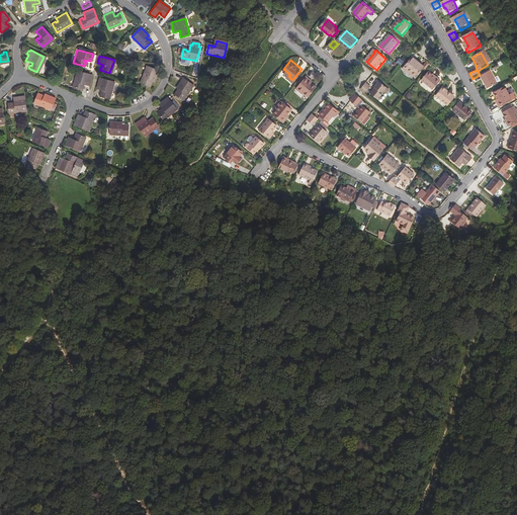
[(412,61),(402,72),(405,75),(407,73),(410,75),(409,77),(414,81),(423,70),(421,67),(419,69),(417,67),(418,66),(412,61)]
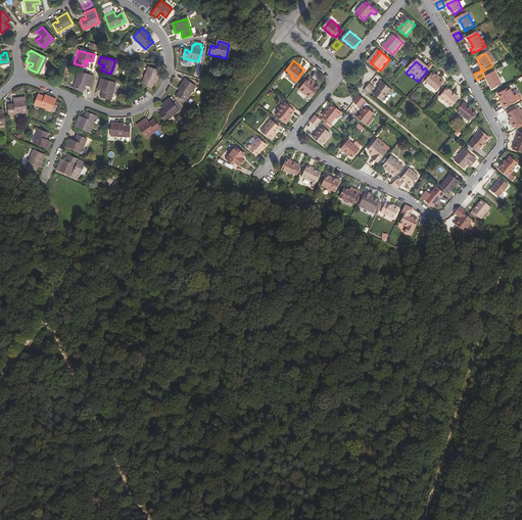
[(154,83),(158,72),(147,67),(140,84),(150,88),(152,85),(150,84),(151,82),(154,83)]
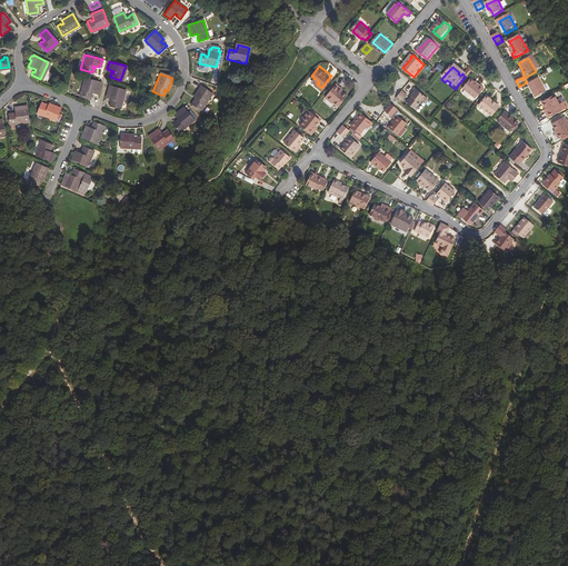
[(96,93),(99,82),(83,78),(78,96),(89,98),(90,95),(88,93),(89,91),(96,93)]
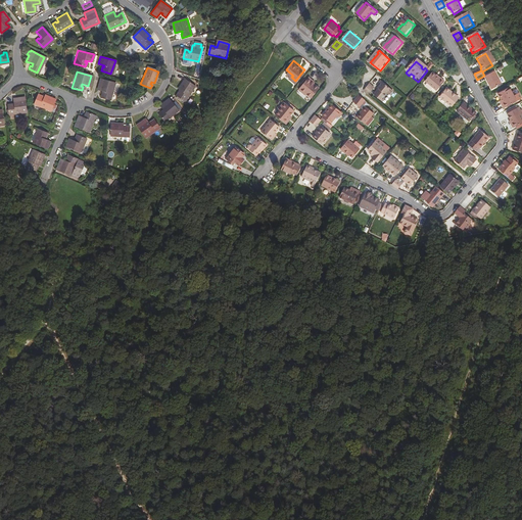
[(310,74),(299,86),(305,92),(306,91),(312,95),(320,86),(315,82),(314,83),(311,80),(314,77),(310,74)]
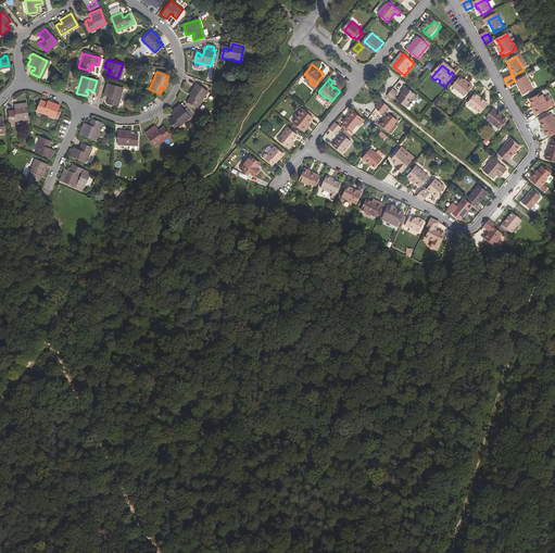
[(461,78),(453,88),(466,98),(475,88),(471,85),(469,86),(461,78)]
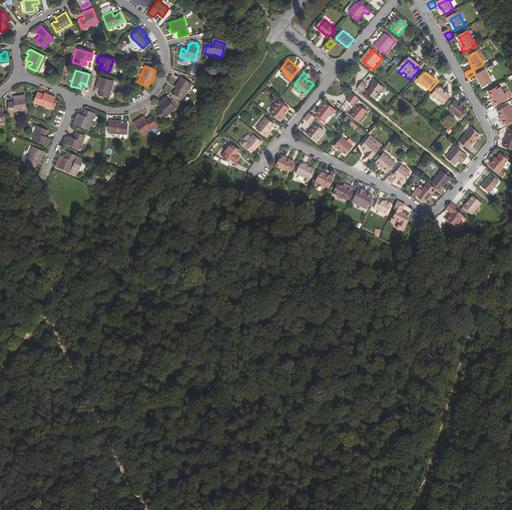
[(486,72),(477,77),(481,85),(482,84),(484,88),(493,84),(486,72)]
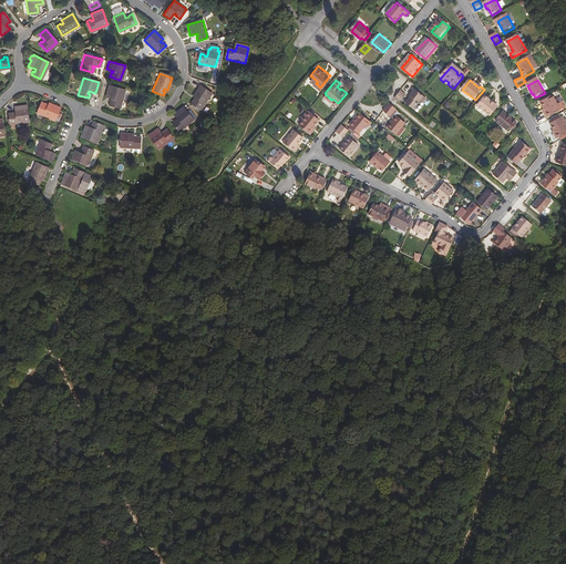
[(107,103),(119,108),(124,89),(107,84),(105,95),(112,98),(111,100),(109,100),(107,103)]
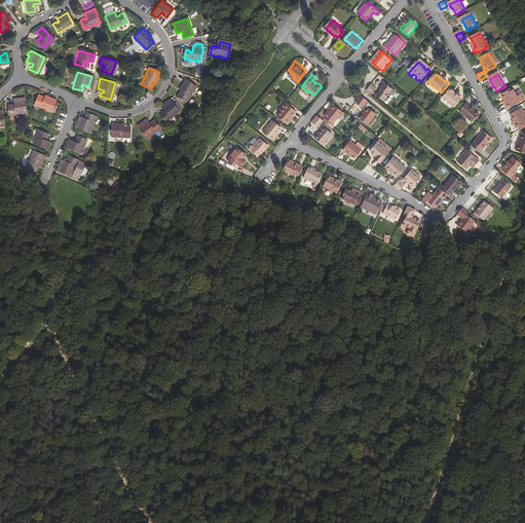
[(196,87),(185,80),(179,89),(181,91),(177,97),(186,102),(196,87)]
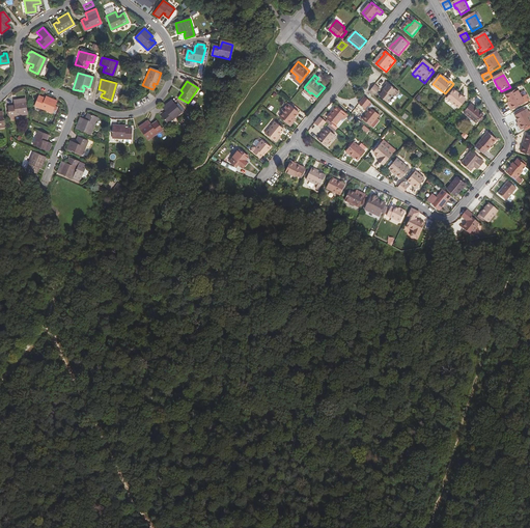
[(386,92),(381,96),(389,104),(394,98),(399,98),(401,94),(389,84),(388,86),(388,87),(386,91),(386,92)]
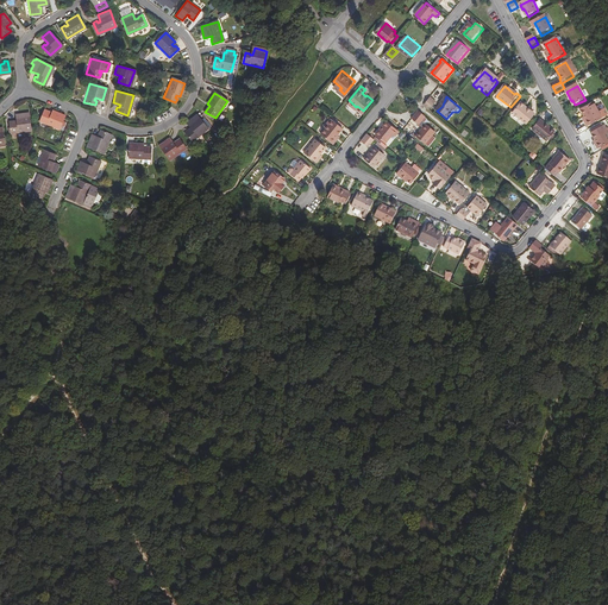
[(438,102),(432,98),(425,106),(432,111),(438,102)]
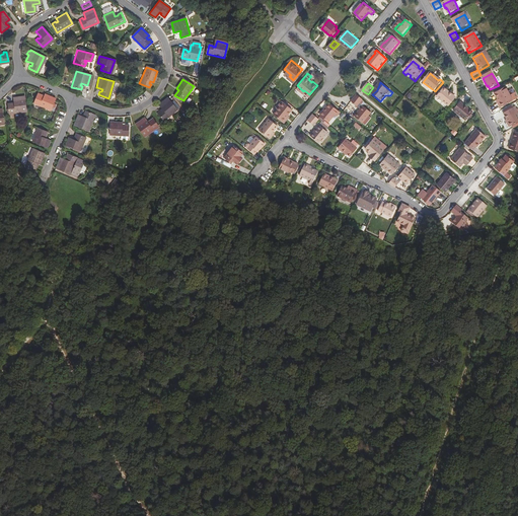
[(506,88),(495,94),(499,100),(500,104),(499,105),(501,108),(517,99),(516,94),(511,97),(509,93),(506,88)]
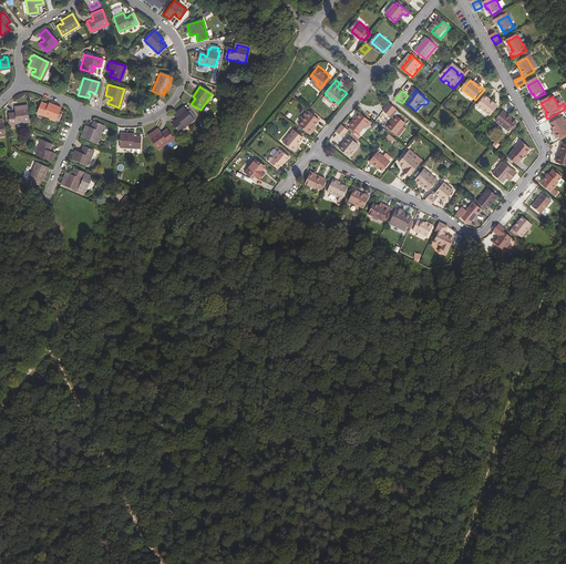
[(486,98),(477,108),(491,119),(497,109),(494,106),(495,105),(492,102),(491,103),(490,102),(491,101),(486,98)]
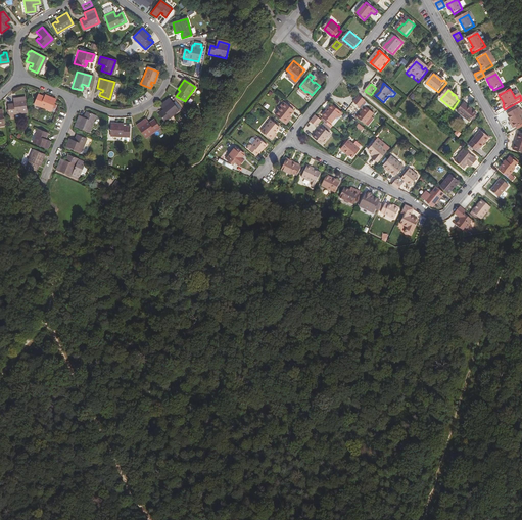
[(49,111),(54,99),(43,94),(42,98),(36,95),(33,104),(49,111)]
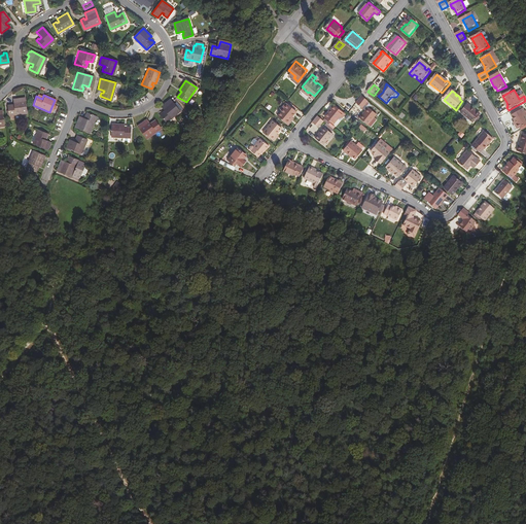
[(24,112),(23,97),(12,98),(12,104),(6,105),(7,114),(24,112)]
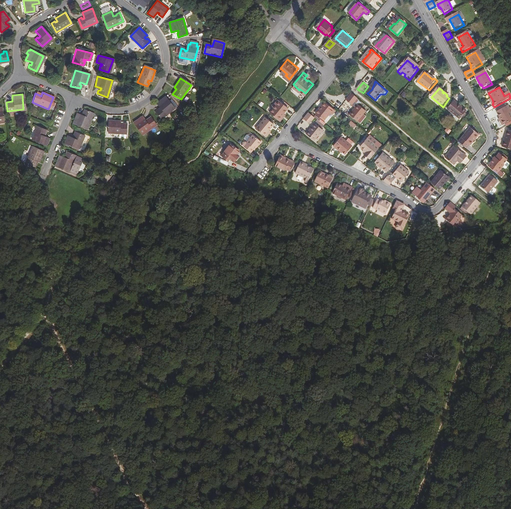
[(354,94),(347,101),(352,105),(359,98),(354,94)]
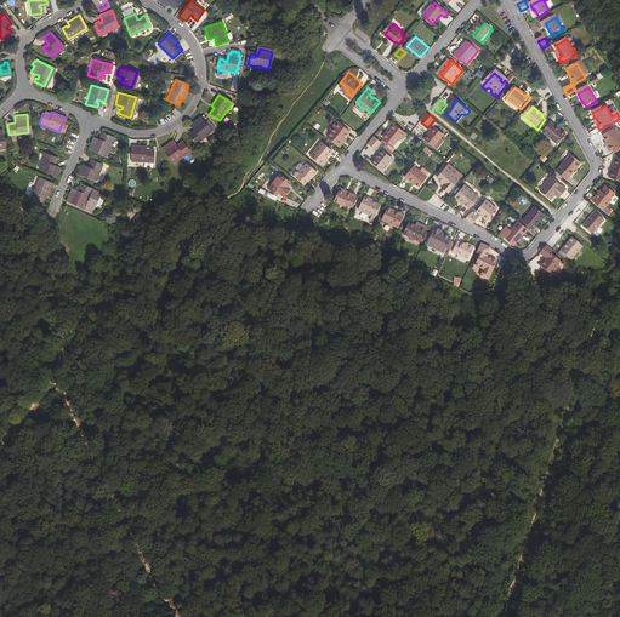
[(200,116),(192,124),(197,130),(193,132),(192,131),(188,133),(197,143),(211,130),(200,116)]
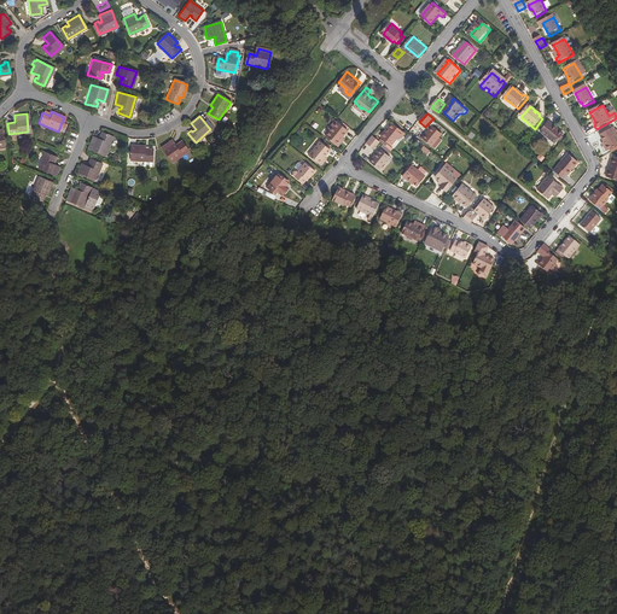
[(384,126),(390,121),(385,116),(380,121),(384,126)]
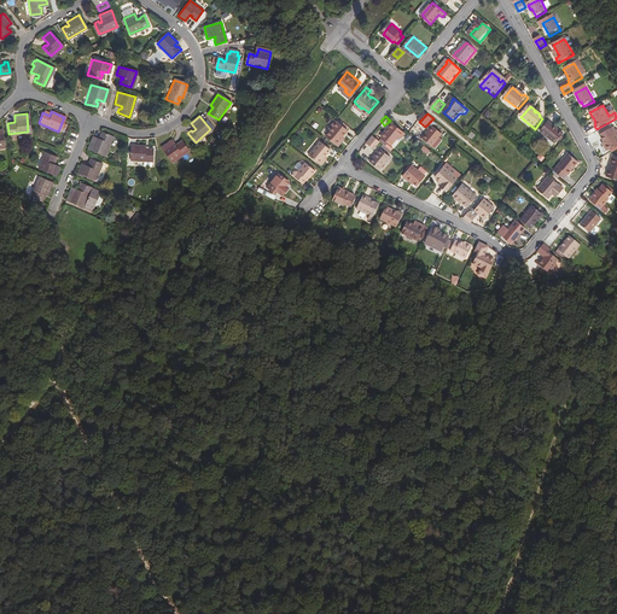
[(327,132),(337,141),(349,127),(337,117),(333,121),(336,123),(327,132)]
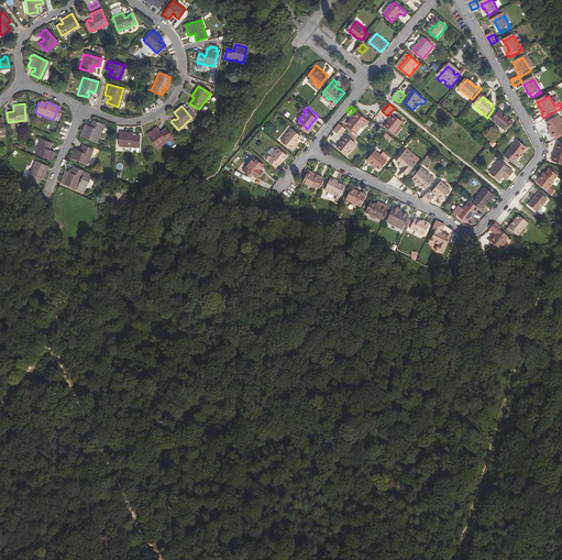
[(359,112),(349,123),(357,131),(367,119),(359,112)]
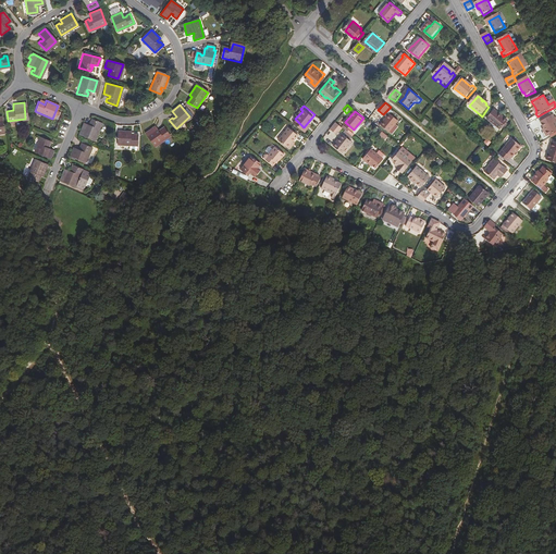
[(496,111),(489,119),(502,131),(508,123),(503,118),(496,111)]
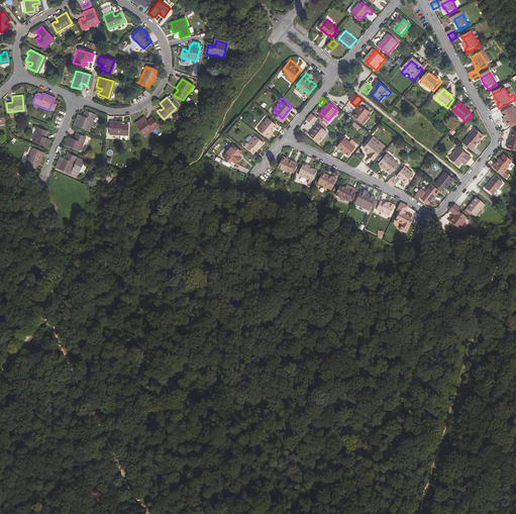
[(370,111),(363,105),(353,115),(362,121),(370,111)]
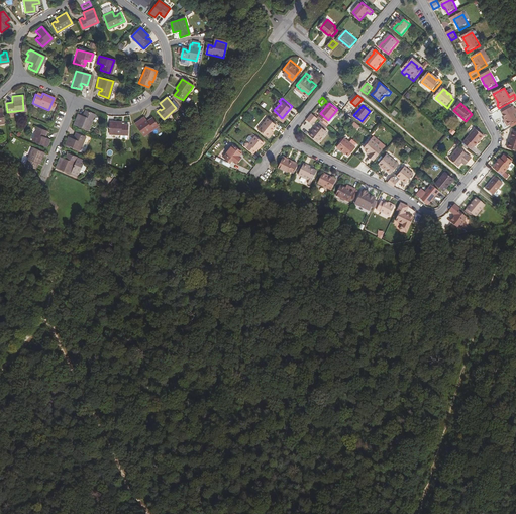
[(514,108),(503,114),(510,126),(515,123),(515,115),(514,112),(515,111),(514,108)]
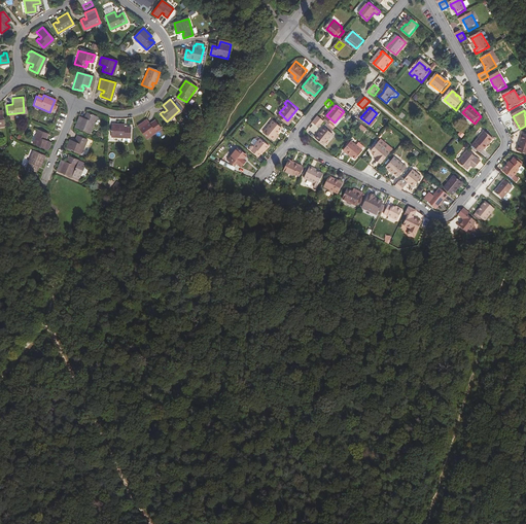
[(317,112),(312,118),(318,125),(324,118),(317,112)]
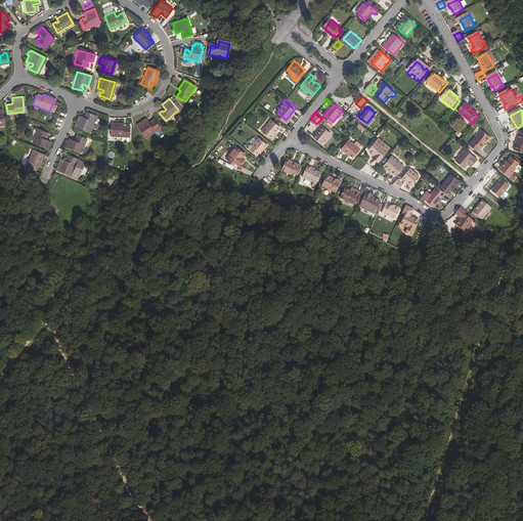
[(87,133),(93,117),(85,113),(83,117),(84,117),(83,120),(76,118),(73,127),(87,133)]
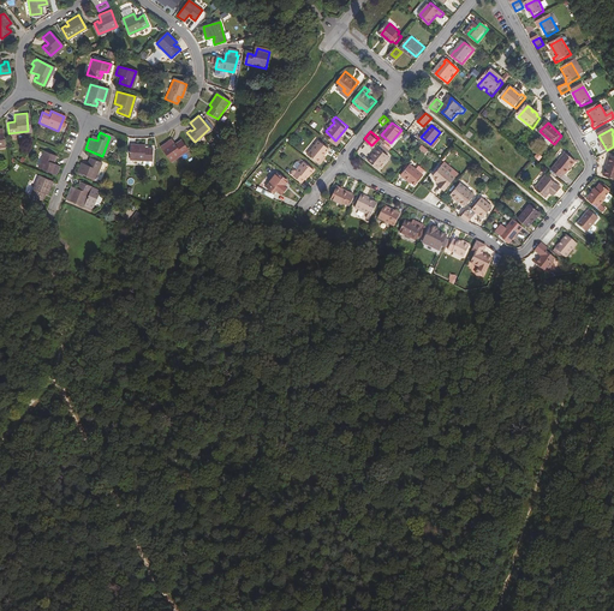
[(332,145),(321,137),(310,150),(320,159),(332,145)]
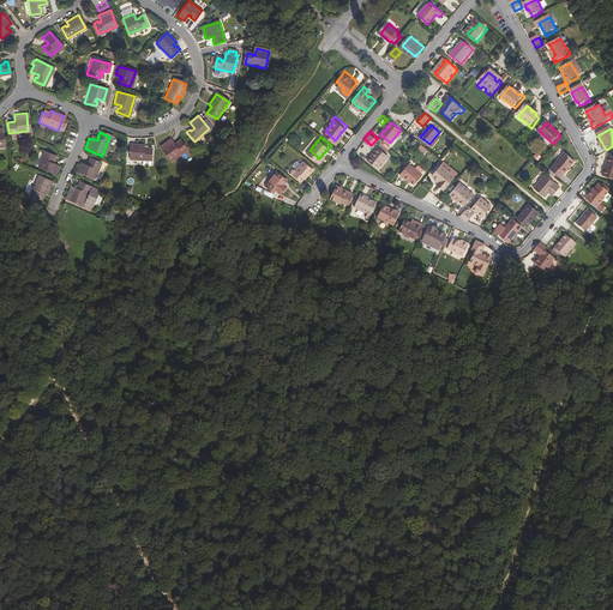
[(175,145),(170,138),(161,145),(170,159),(188,149),(182,139),(176,143),(178,144),(175,145)]
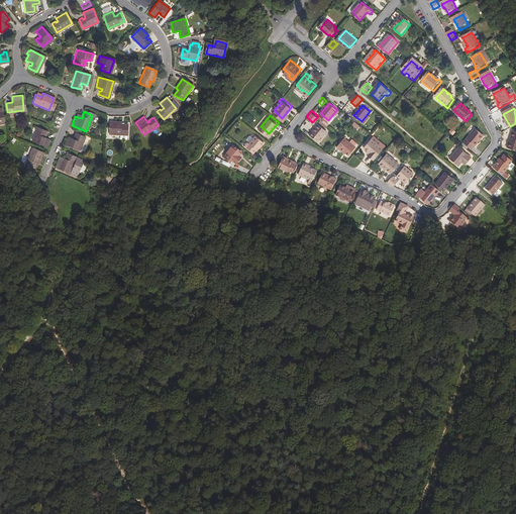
[(356,127),(360,124),(354,119),(351,123),(356,127)]
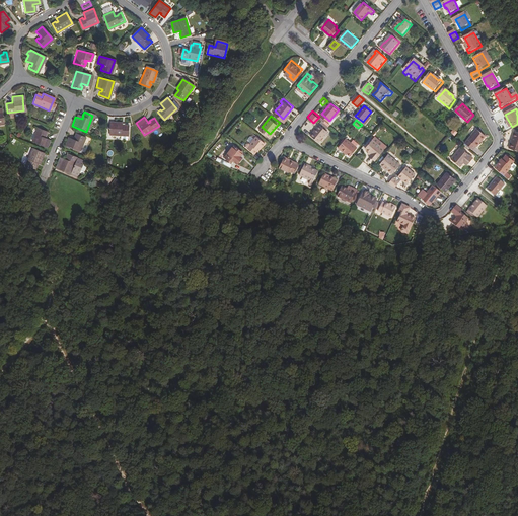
[(127,135),(128,124),(125,124),(125,125),(122,126),(122,122),(111,122),(109,134),(121,134),(127,135)]
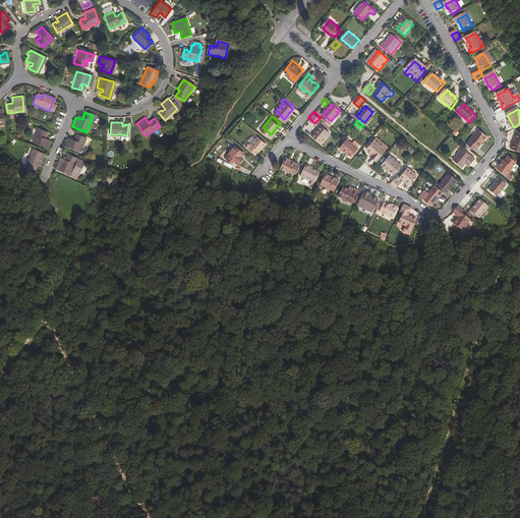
[(312,135),(321,142),(330,132),(322,125),(312,135)]
